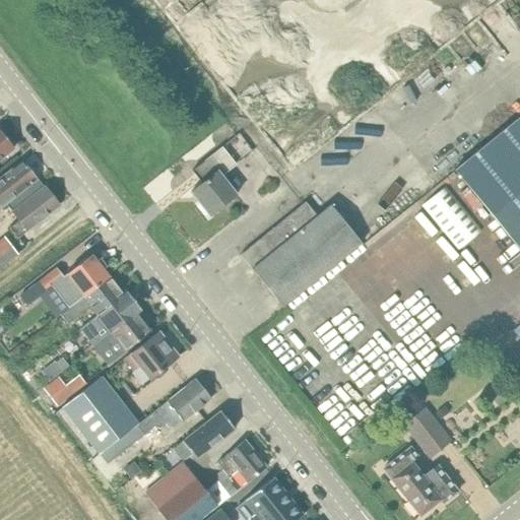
[(472,41),(480,33),(466,16),(457,23),(472,41)]
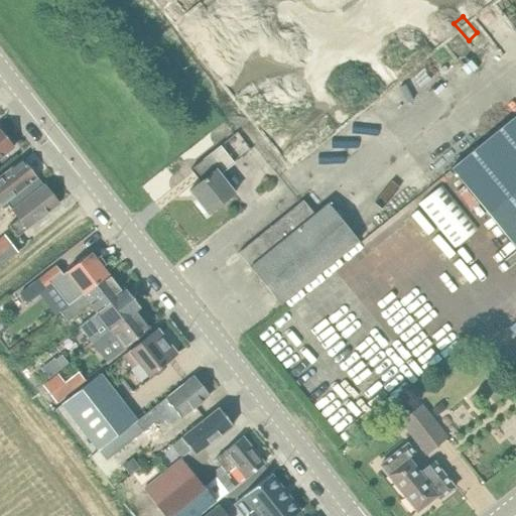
[(515,116),(450,169),(515,249),(515,116)]
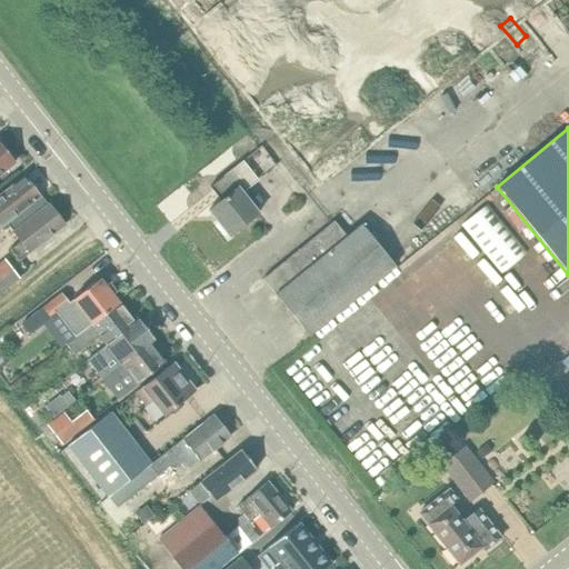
[(277,138),(261,146),(270,162),(285,155),(277,138)]
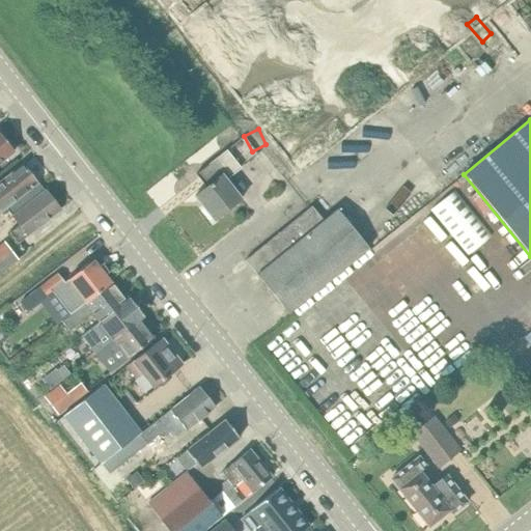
[(0,163),(15,151),(0,134),(0,163)]
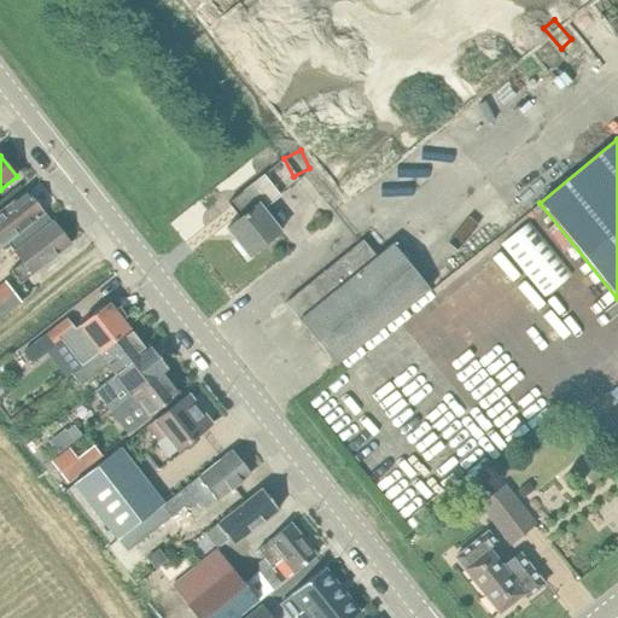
[(249,257),(268,243),(280,232),(263,210),(280,197),(263,175),(246,190),(228,204),(240,219),(227,229),(249,257)]
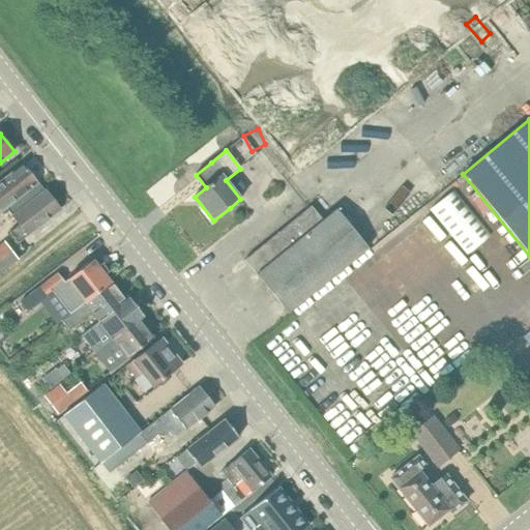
[(0,211),(6,207),(37,182),(23,165),(0,182),(0,211)]
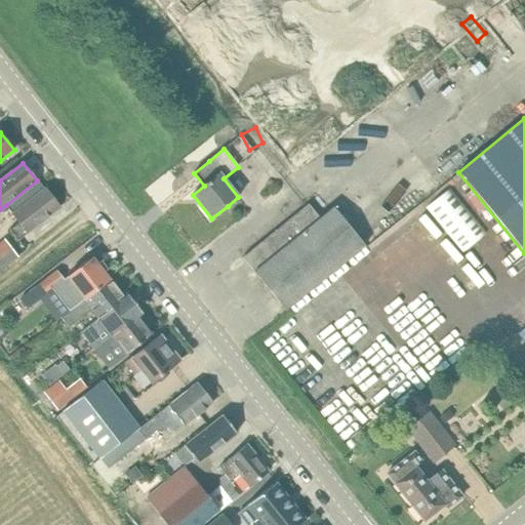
[(44,190),(37,180),(6,205),(22,224),(11,232),(18,240),(43,220),(59,208),(47,193),(45,194),(43,191),(45,190),(44,189),(44,190)]
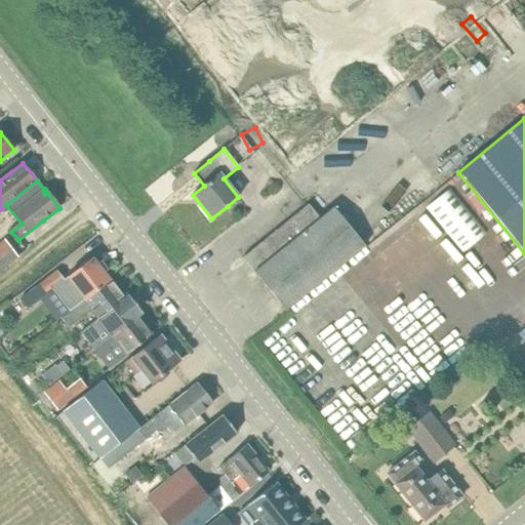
[(461,253),(486,233),(449,189),(425,208),(461,253)]
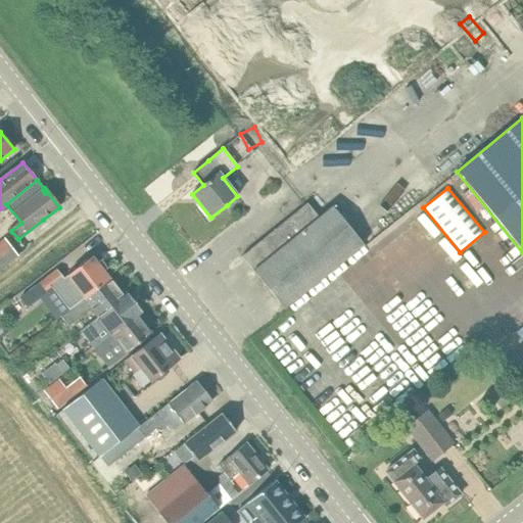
[(268,256),(298,300),(382,243),(351,199),(268,256)]
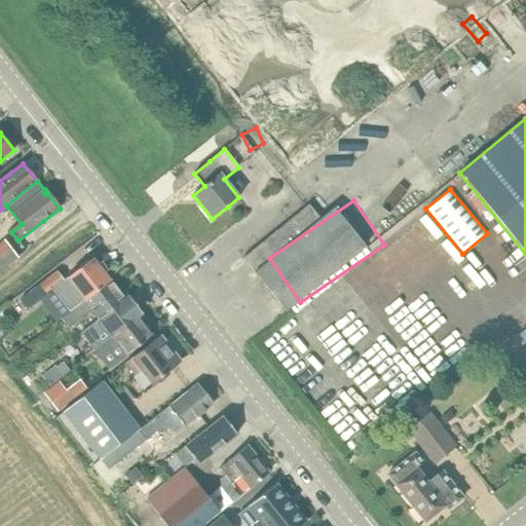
[(0,270),(17,257),(4,239),(0,242),(0,270)]
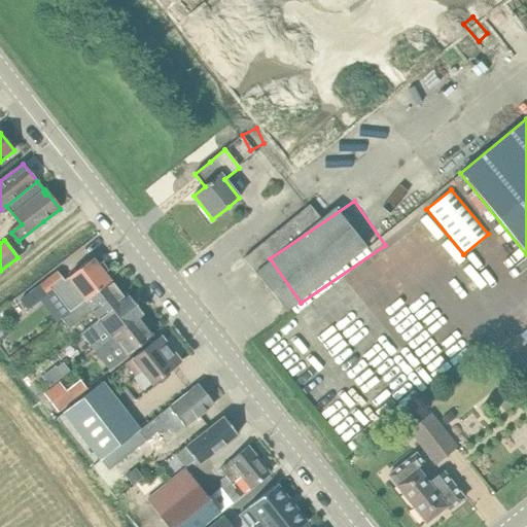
[(27,310),(53,290),(70,313),(85,301),(110,281),(93,258),(76,272),(64,281),(58,273),(41,286),(40,284),(20,301),(27,310)]
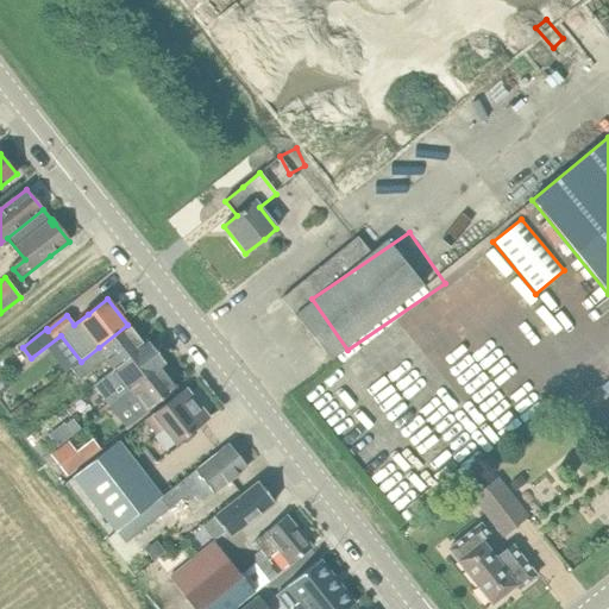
[(429,312),(364,364),(402,410),(468,359),(429,312)]
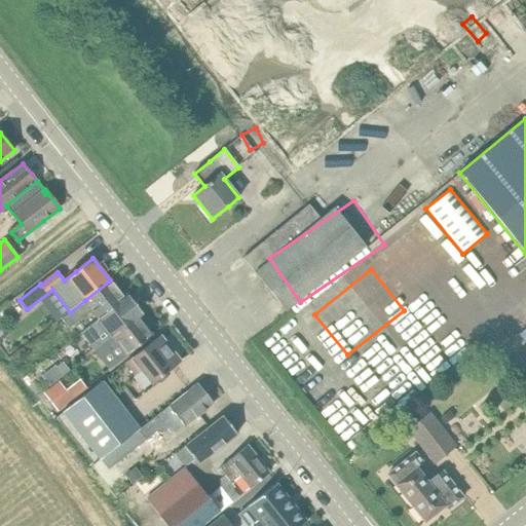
[(70,312),(61,320),(68,328),(83,315),(90,309),(98,318),(99,320),(124,298),(110,280),(70,312)]
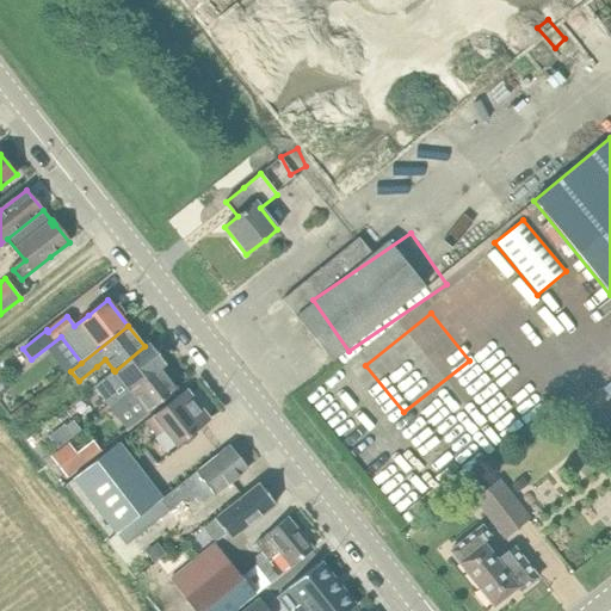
[(111,407),(160,368),(165,364),(148,344),(144,346),(115,371),(94,387),(111,407)]
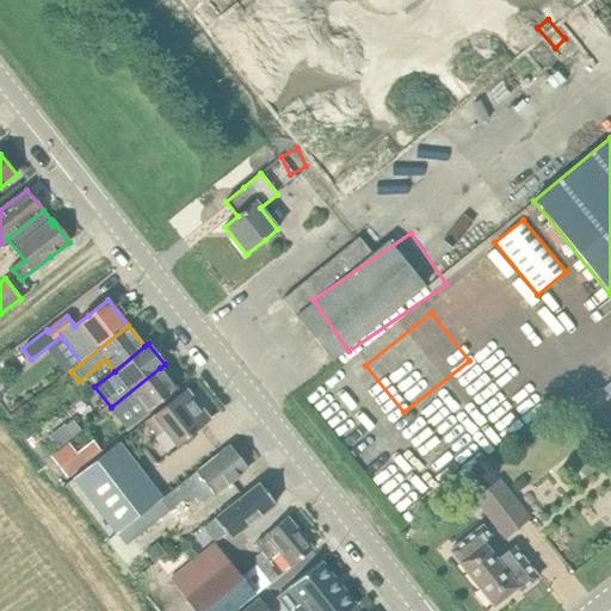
[(506,355),(386,448),(423,495),(543,403),(506,355)]
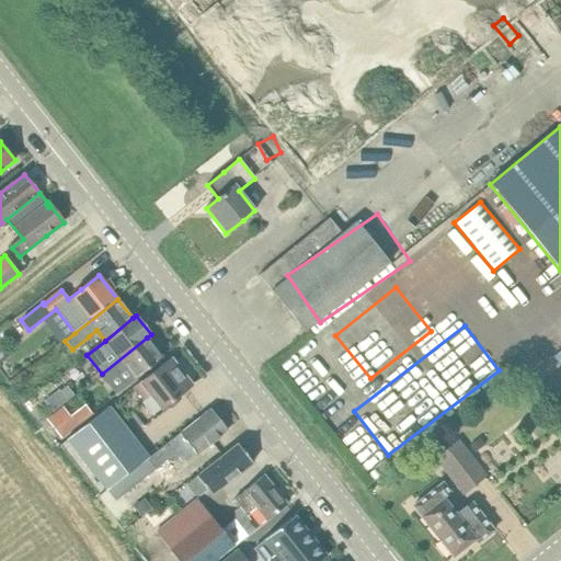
[(135,379),(162,357),(147,338),(102,374),(109,382),(127,368),(135,379)]
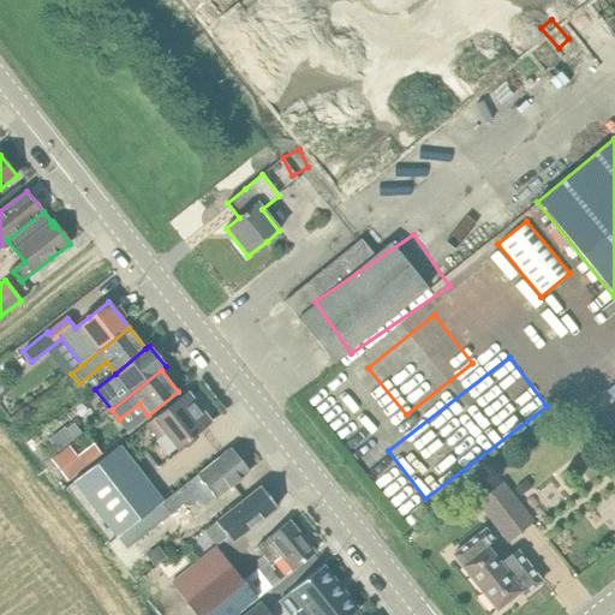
[(192,439),(203,430),(210,424),(186,393),(168,407),(159,416),(145,425),(156,440),(163,435),(177,452),(192,439)]
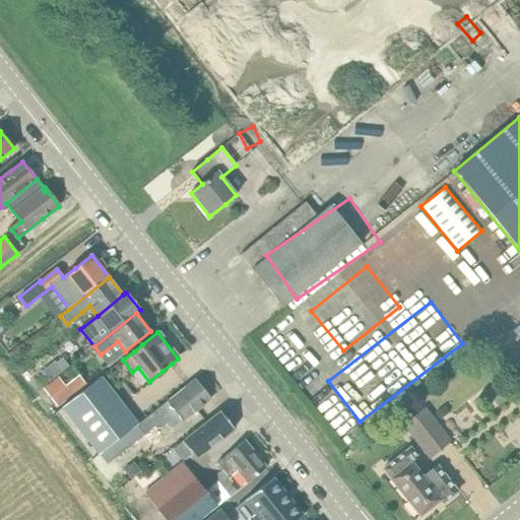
[(79,377),(72,369),(56,381),(69,397),(99,374),(92,366),(79,377)]
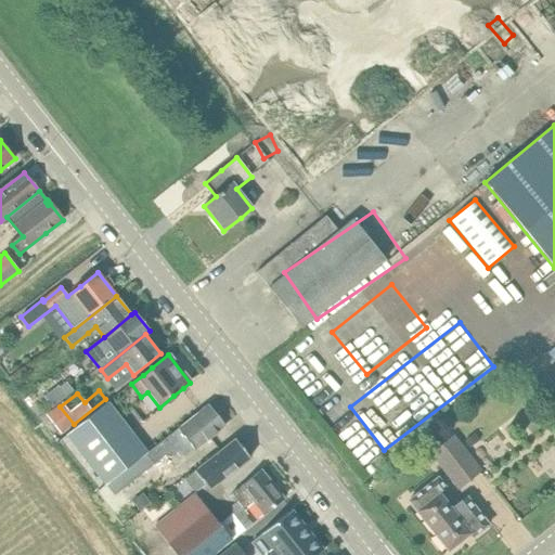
[(106,486),(146,452),(107,403),(67,436),(106,486)]
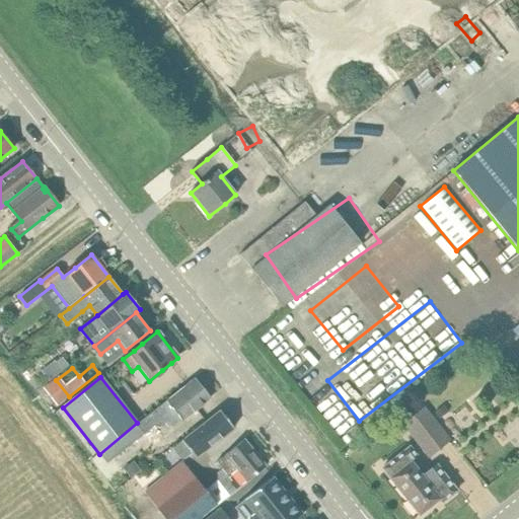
[(56,405),(68,396),(54,378),(43,387),(56,405)]
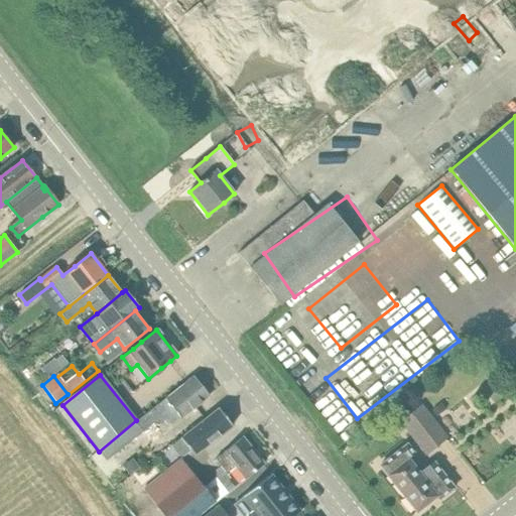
[(181,418),(194,408),(209,396),(194,377),(156,406),(136,420),(99,452),(106,460),(154,422),(155,423),(158,424),(163,420),(166,423),(171,424),(180,416),(181,418)]
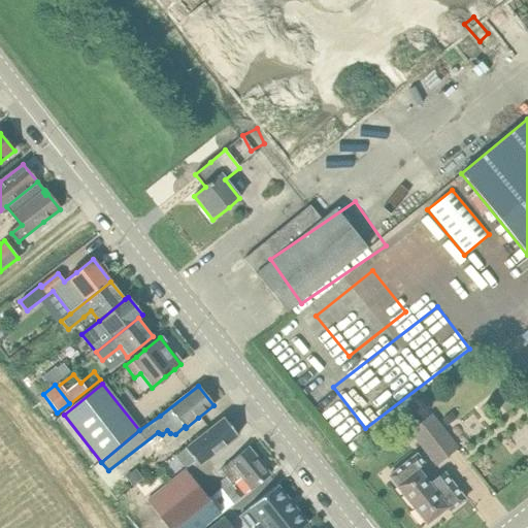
[(436,465),(458,449),(431,416),(410,433),(436,465)]
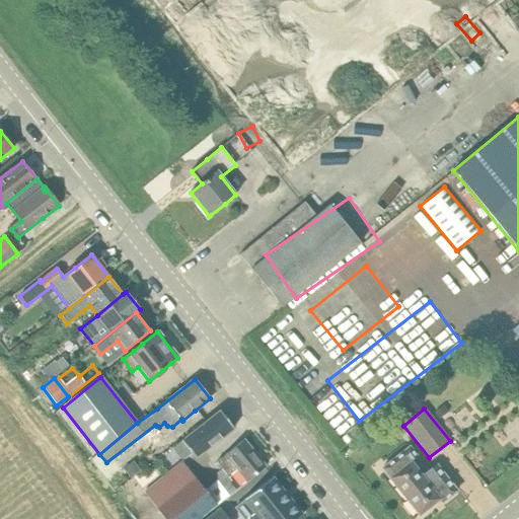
[(196,459),(234,429),(220,411),(204,424),(195,430),(171,449),(180,461),(191,452),(196,459)]
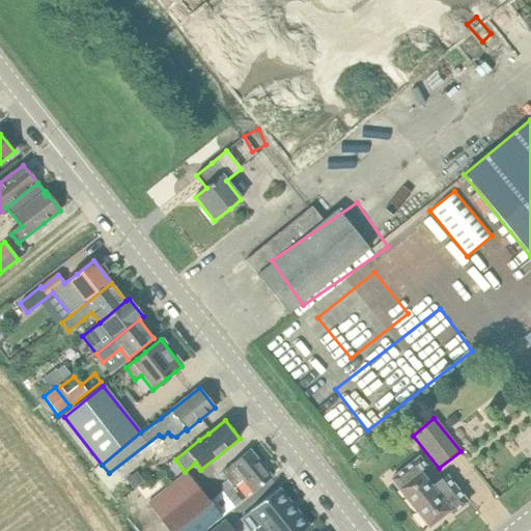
[(164,450),(148,462),(158,473),(172,460),(164,450)]
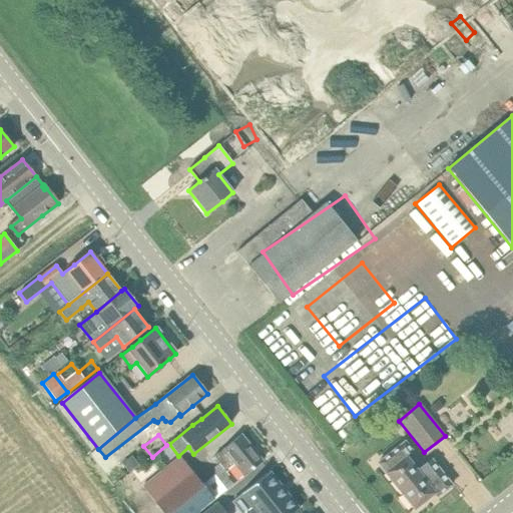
[(222,449),(214,456),(220,463),(215,467),(215,475),(220,482),(229,475),(225,469),(232,464),(243,476),(245,474),(262,462),(240,435),(225,448),(222,449)]
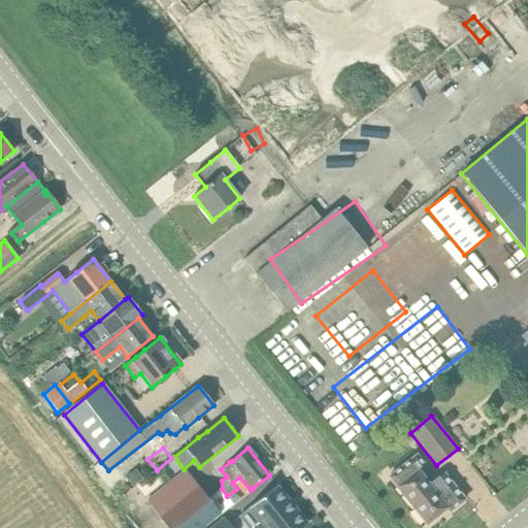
[(428,483),(417,468),(424,463),(417,455),(389,476),(416,510),(416,514),(420,519),(423,520),(426,524),(447,507),(450,512),(465,499),(442,471),(428,483)]
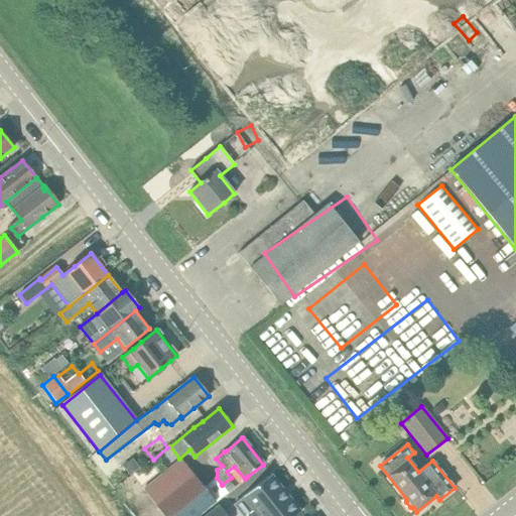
[(205,487),(183,461),(145,492),(164,515),(196,515),(216,501),(227,492),(222,485),(217,478),(205,487)]
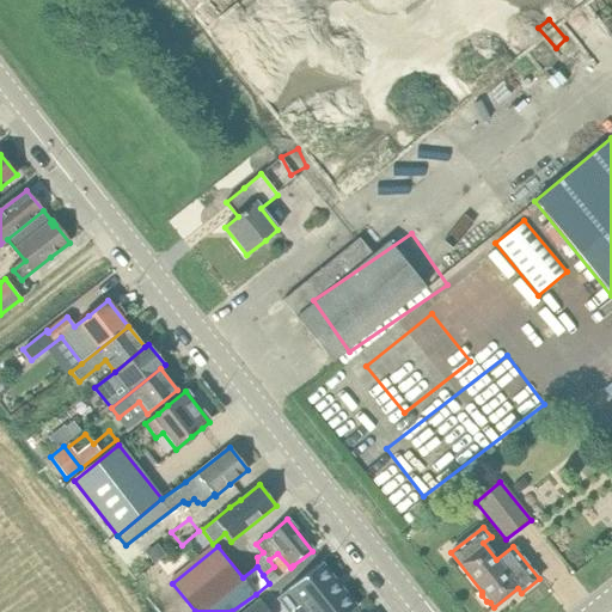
[(322,562),(288,588),(303,606),(295,611),(350,611),(357,607),(347,594),(322,562)]
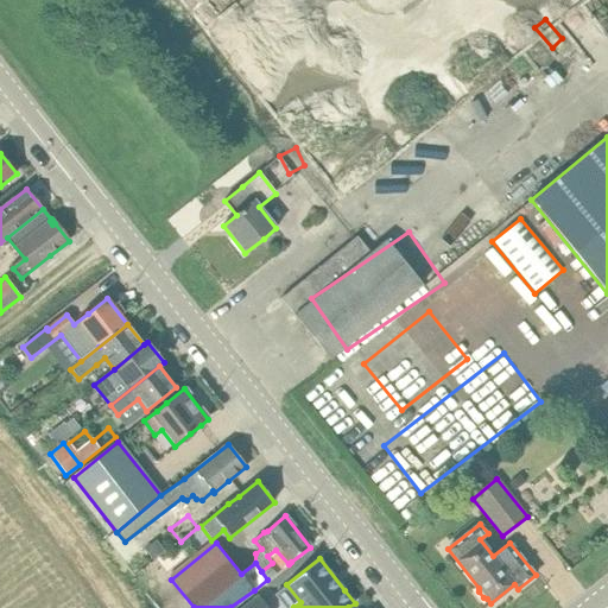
[(266,607),(258,596),(241,607),(266,607)]
